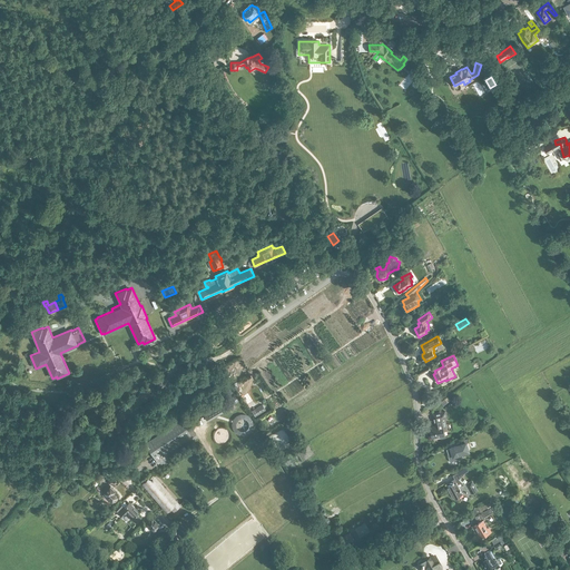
[(141,390),(137,397),(143,401),(145,402),(149,394),(141,390)]
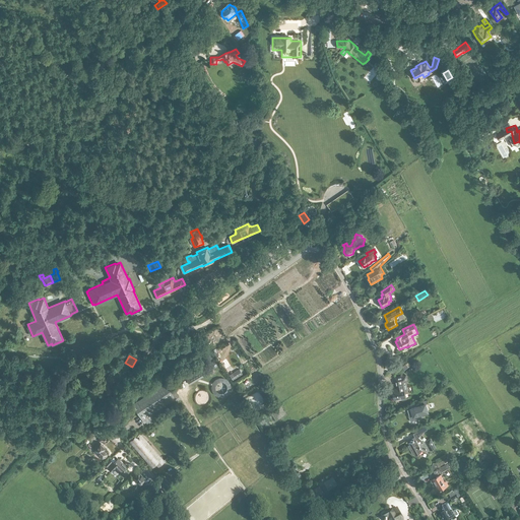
[(123,361),(119,368),(124,371),(126,373),(130,366),(125,363),(123,361)]
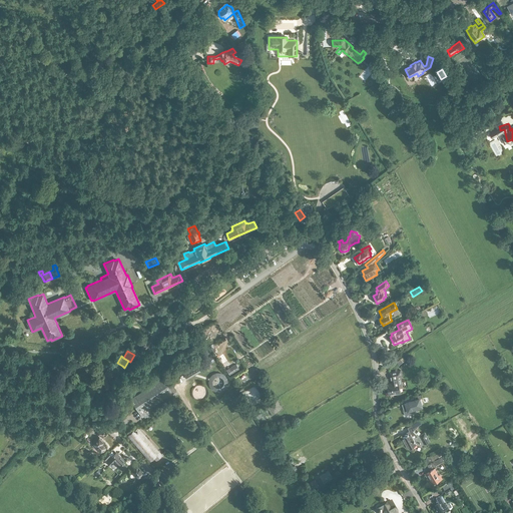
[(406,360),(404,358),(397,363),(399,366),(402,363),(406,360)]
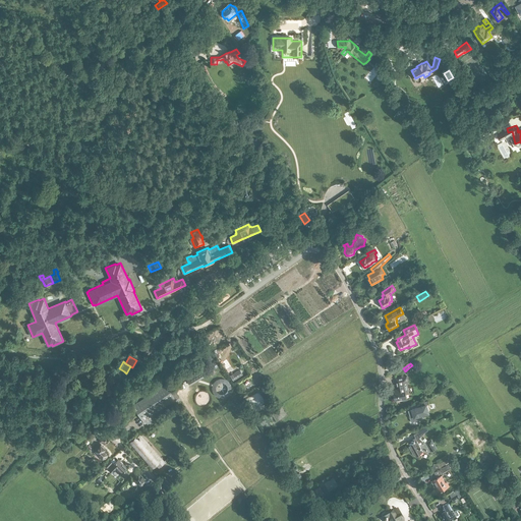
[(117,367),(113,374),(118,378),(117,378),(120,379),(124,371),(119,368),(117,367)]
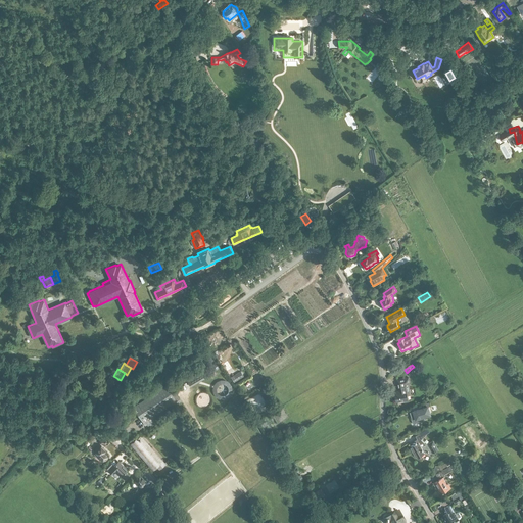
[(190,387),(206,377),(203,372),(187,381),(190,387)]
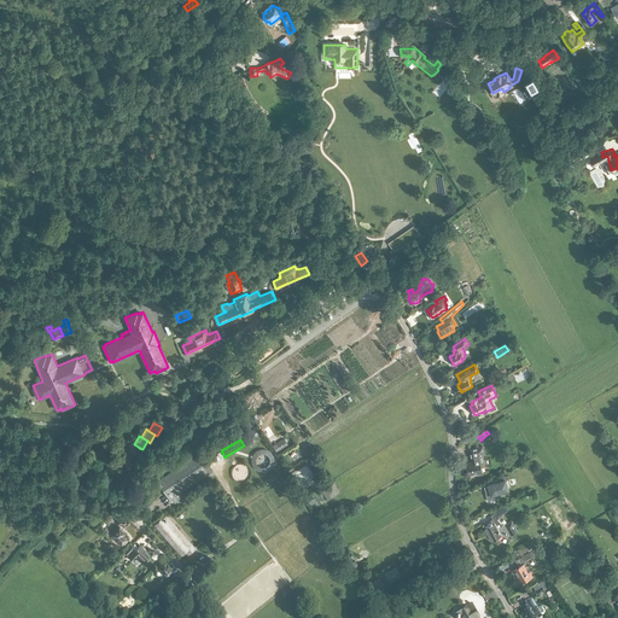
[(130,442),(126,450),(126,452),(132,454),(132,455),(134,456),(139,448),(140,448),(134,444),(130,442)]
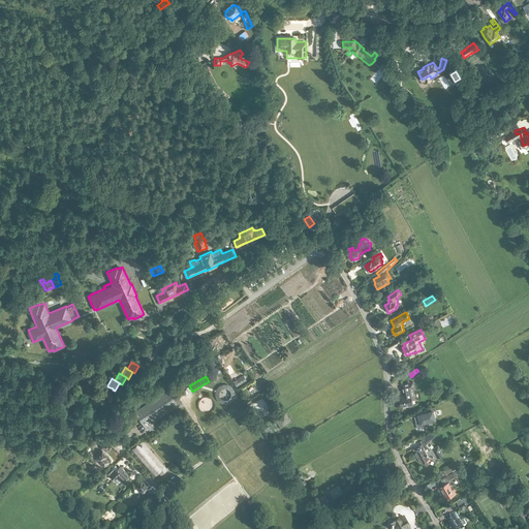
[(399,402),(400,402),(401,407),(409,405),(409,404),(412,403),(412,400),(415,400),(413,389),(414,387),(413,381),(402,384),(403,390),(405,390),(406,395),(399,396),(399,398),(398,399),(399,402)]
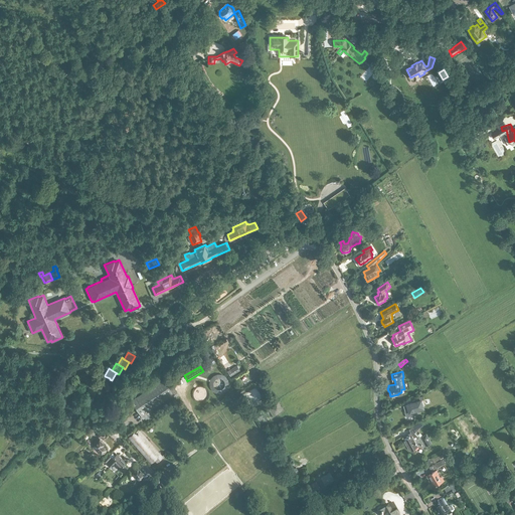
[(103,374),(99,381),(104,384),(106,385),(110,379),(110,378),(105,376),(105,375),(103,374)]
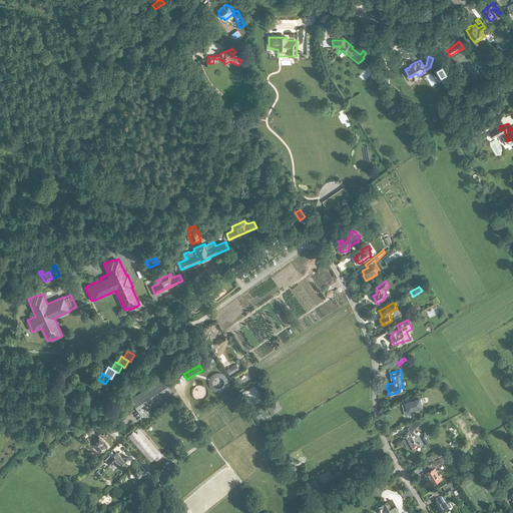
[(162,378),(131,399),(142,417),(174,396),(178,394),(176,391),(168,379),(165,378),(163,379),(162,378)]
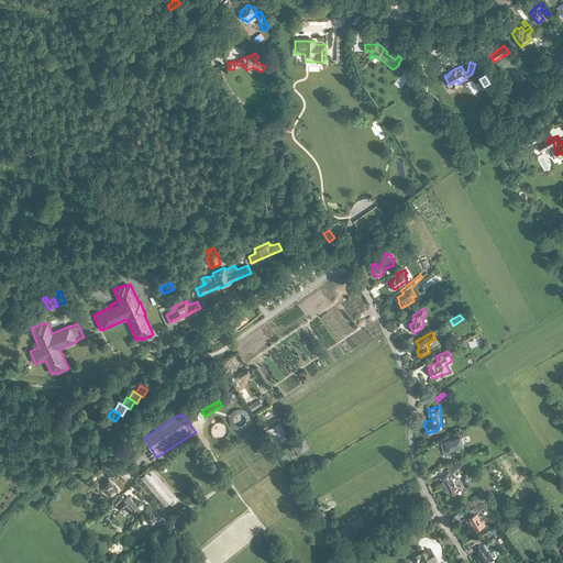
[(106,416),(101,423),(107,427),(109,428),(113,420),(108,417),(106,416)]
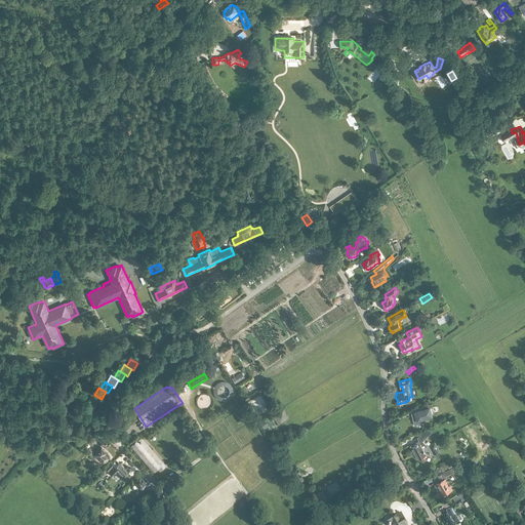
[(94,395),(92,393),(87,401),(95,405),(99,398),(94,395)]
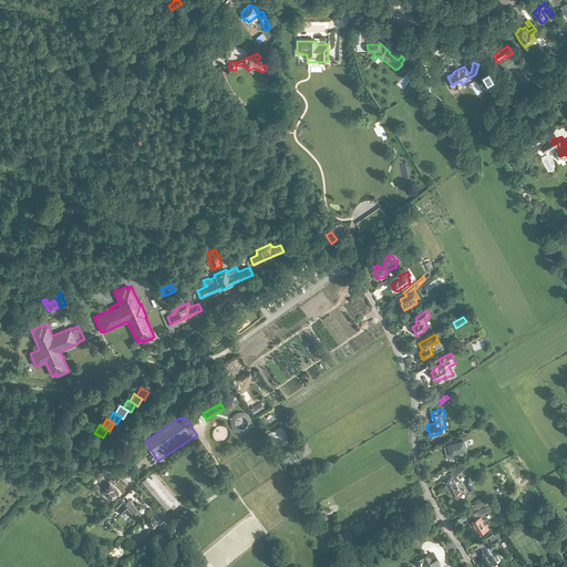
[(466,440),(465,436),(459,439),(460,442),(444,446),(449,460),(461,455),(460,451),(466,449),(464,441),(466,440)]
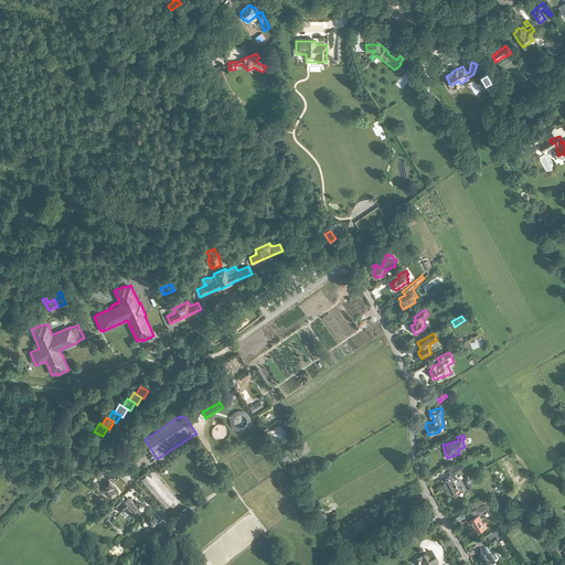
[(444,481),(447,488),(456,483),(461,480),(455,475),(461,468),(466,466),(465,462),(449,471),(450,475),(447,477),(448,478),(445,479),(446,480),(444,481)]
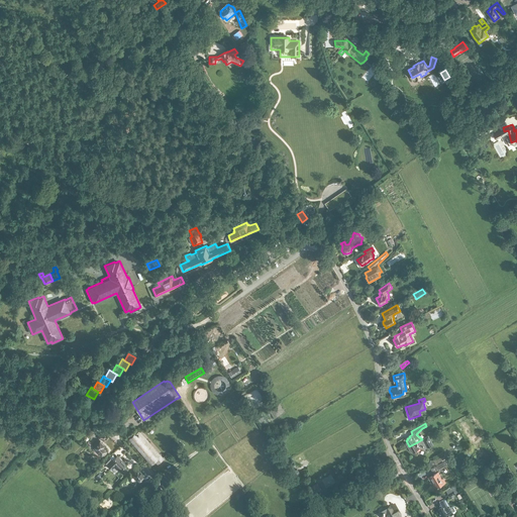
[(151,462),(153,460),(158,464),(164,458),(139,431),(130,438),(151,462)]
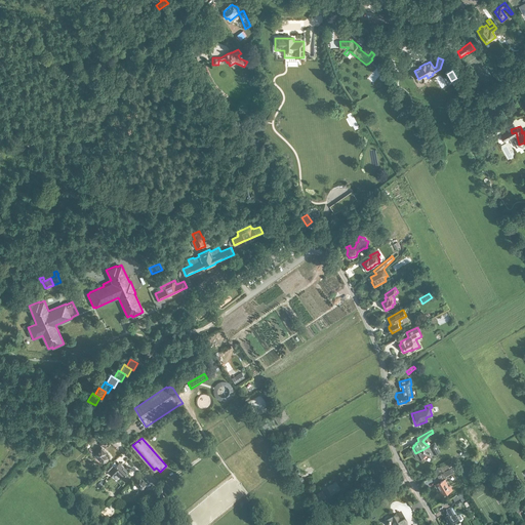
[(421,457),(430,453),(432,456),(440,451),(435,442),(429,446),(423,449),(415,453),(418,459),(419,458),(419,460),(422,458),(421,457)]
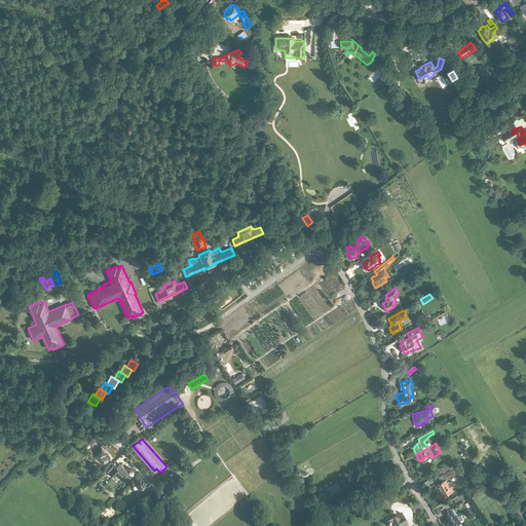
[(95,453),(97,455),(96,456),(96,458),(99,461),(101,461),(101,462),(102,462),(103,461),(104,462),(104,461),(105,462),(106,462),(108,460),(108,459),(108,458),(109,458),(105,454),(106,453),(101,448),(100,449),(99,448),(96,451),(97,452),(95,453)]
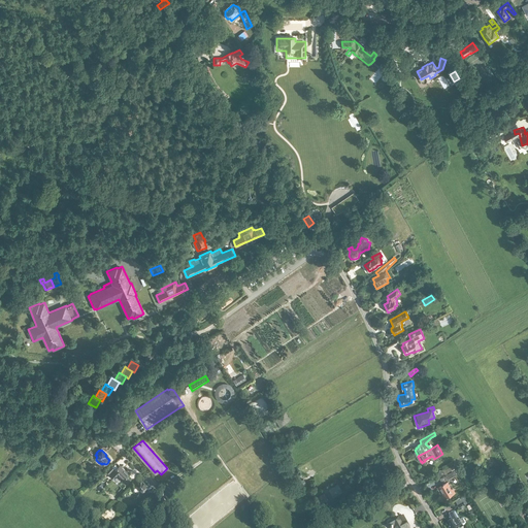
[(114,469),(111,466),(105,473),(107,475),(114,469)]
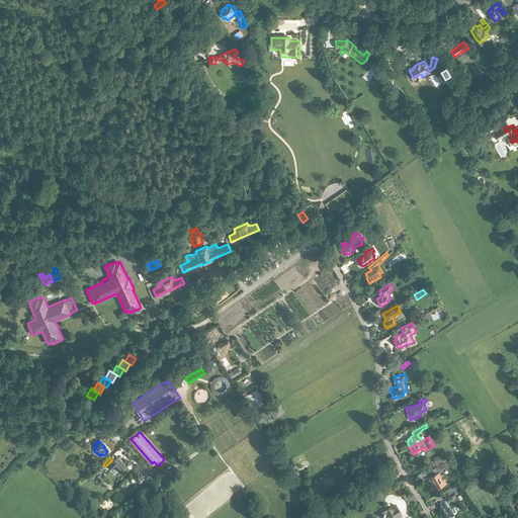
[(111,469),(114,466),(119,471),(123,476),(127,470),(123,467),(125,465),(117,457),(109,465),(107,466),(111,469)]
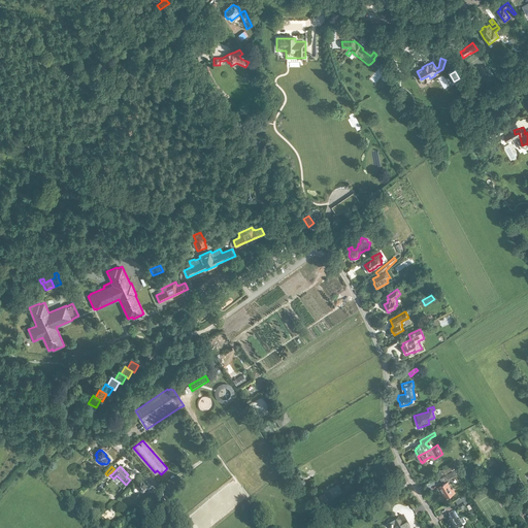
[(439,477),(450,471),(449,468),(444,470),(439,469),(438,474),(439,477)]
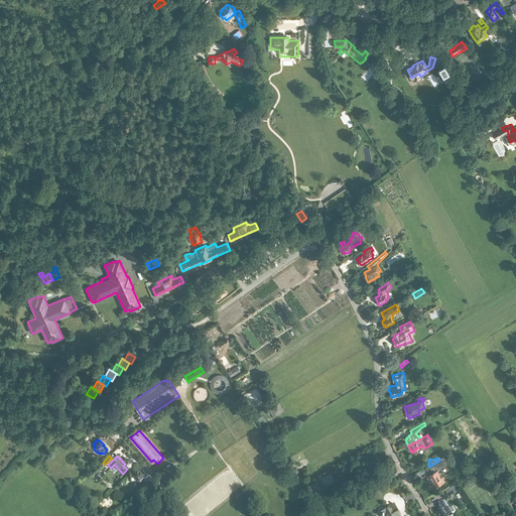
[(446,464),(444,460),(435,465),(437,469),(446,464)]
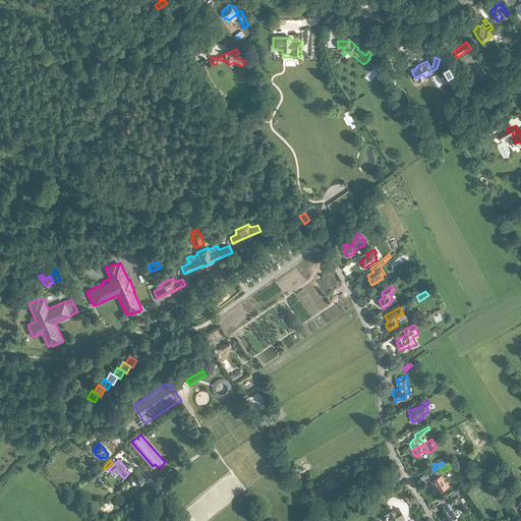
[(138,483),(139,484),(141,484),(146,480),(139,473),(138,475),(137,474),(135,475),(135,474),(132,477),(138,483)]
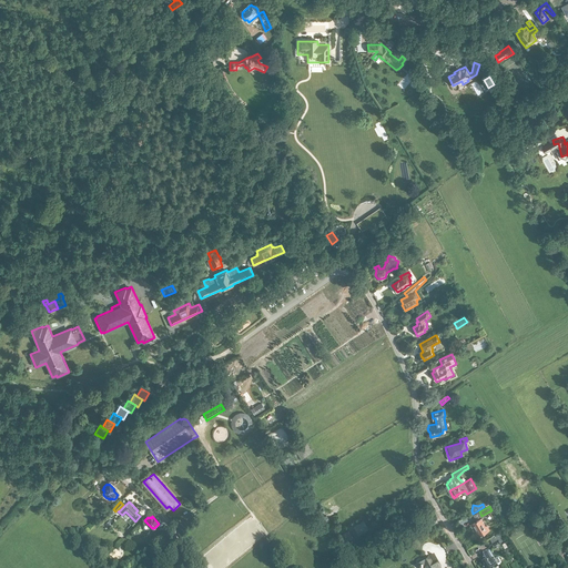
[(482,518),(472,524),(479,536),(489,530),(482,518)]
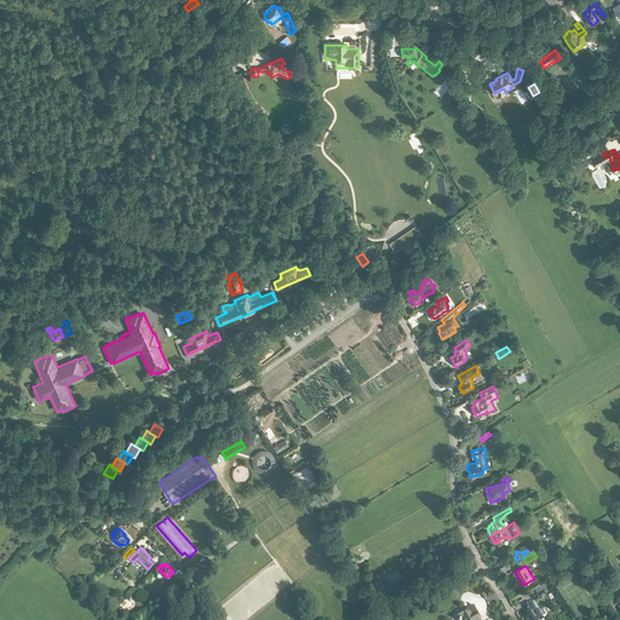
[(402,578),(397,569),(386,575),(391,584),(402,578)]
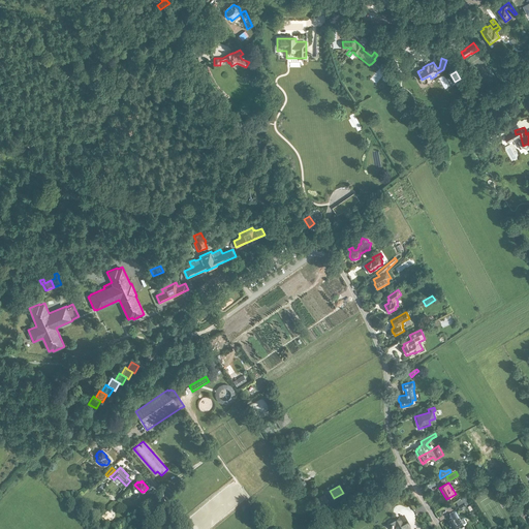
[(319,506),(329,501),(324,495),(316,500),(319,506)]
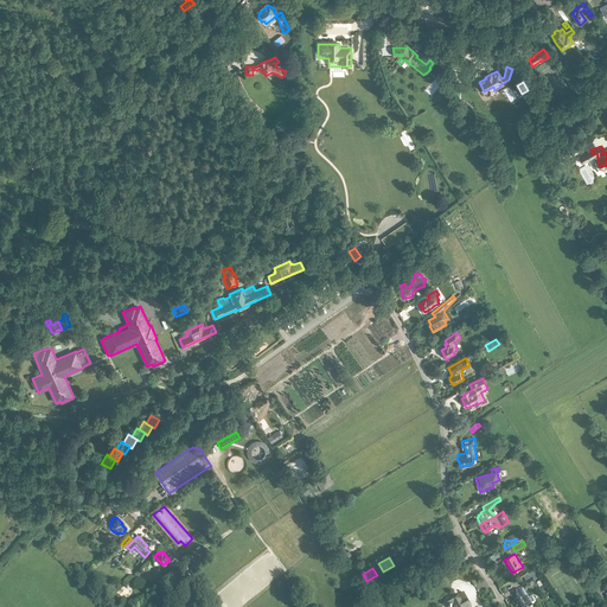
[(580,581),(583,576),(581,572),(574,573),(575,575),(577,580),(580,581)]
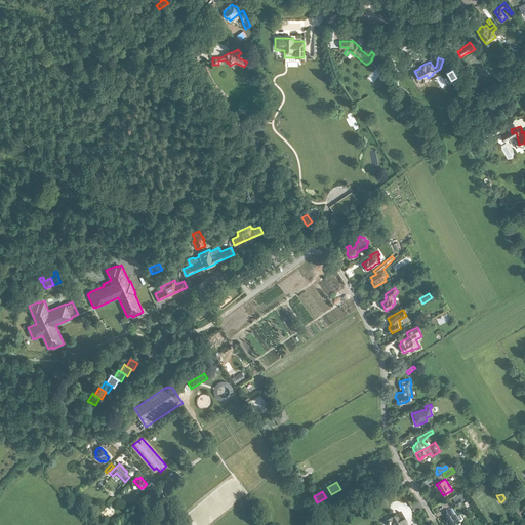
[(516,514),(521,511),(515,500),(510,503),(516,514)]
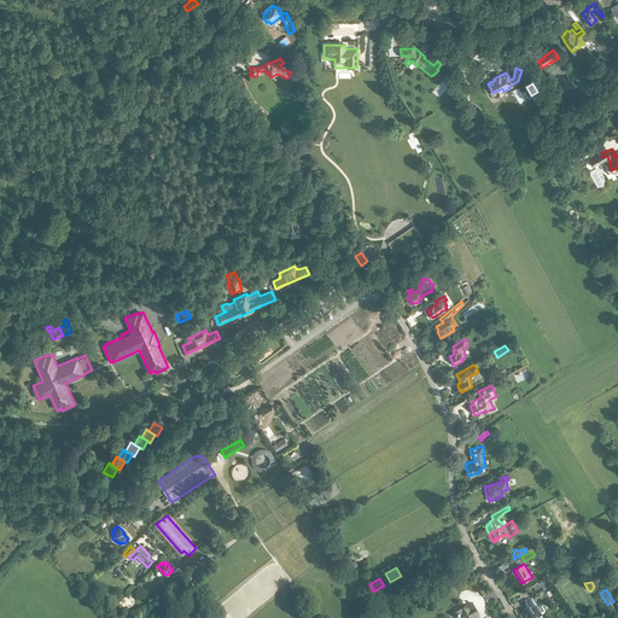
[(541,617),(543,617),(542,617),(544,614),(546,613),(543,608),(541,607),(538,608),(537,608),(536,608),(531,600),(524,604),(528,612),(523,614),(525,617),(541,617)]
